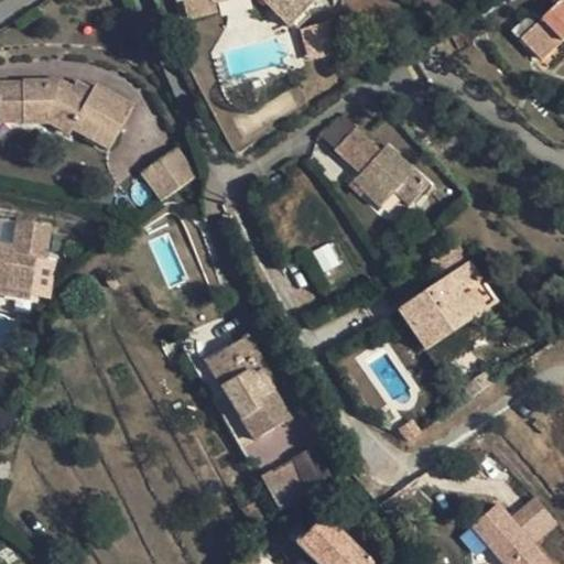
[(216,14),(215,6),(209,0),(175,0),(177,7),(184,6),(190,20),(216,14)]
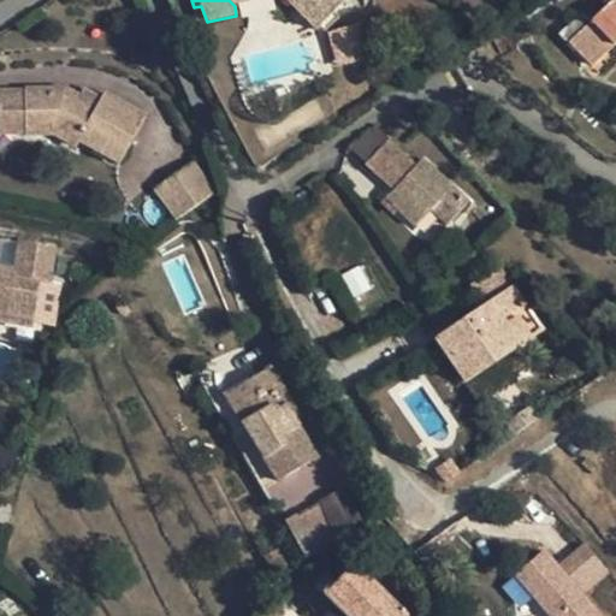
[(229,0),(235,6),(235,3),(246,0),(289,0),(318,29),(348,0),(229,0)]
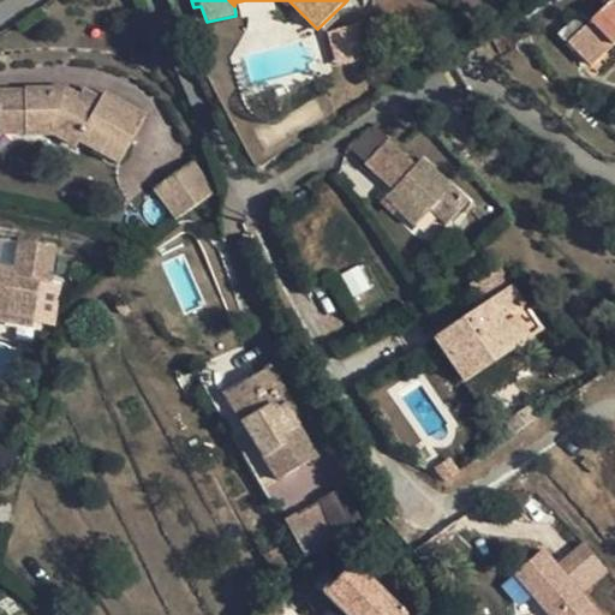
[(586,11),(585,9),(560,33),(590,66),(613,43),(614,46),(614,0),(609,0),(596,13),(590,7),(586,11)]
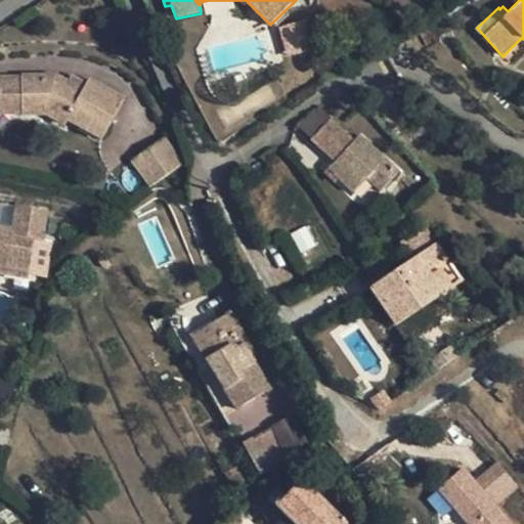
[(84,87),(68,79),(56,73),(20,74),(19,78),(0,76),(0,92),(20,93),(20,114),(22,115),(47,115),(64,125),(68,120),(102,138),(125,96),(90,76),(87,81),(84,87)]
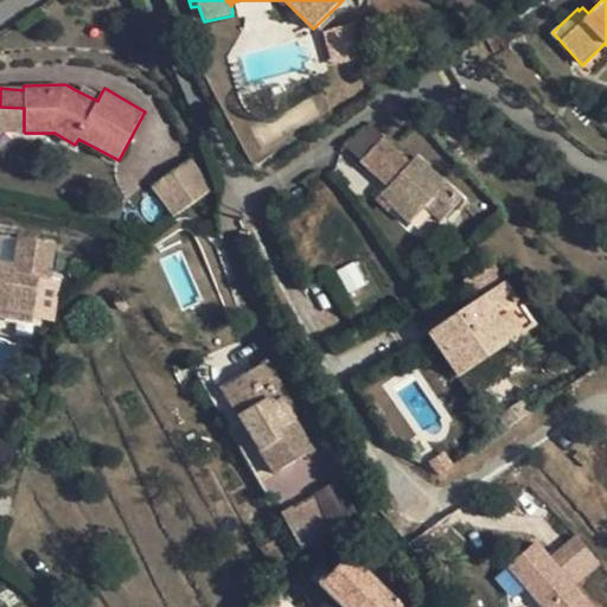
[(83,84),(78,91),(97,101),(101,94),(83,84)]
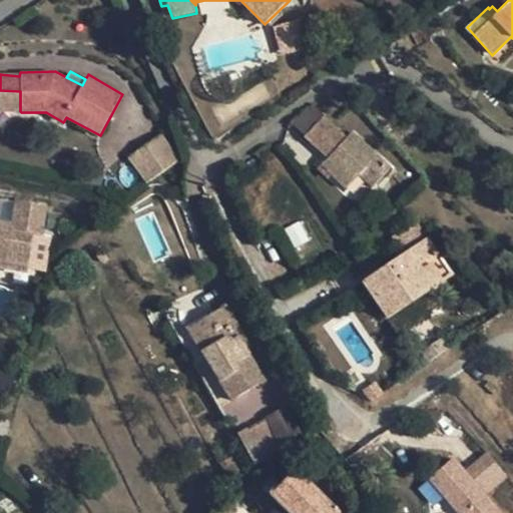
[(0,90),(0,109),(20,111),(20,91),(0,90)]
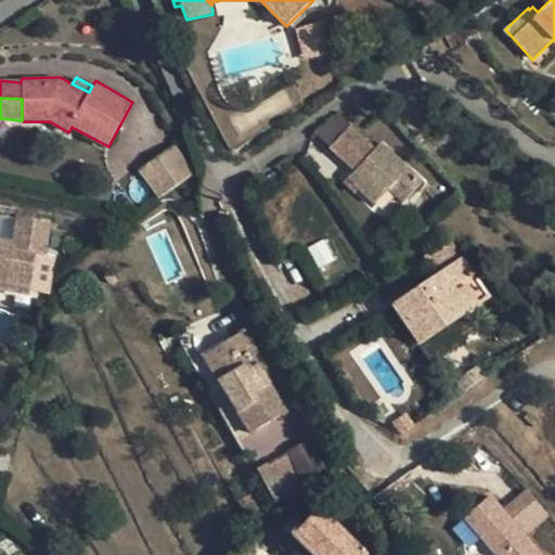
[(340,112),(315,131),(330,145),(340,134),(349,125),(351,124),(340,112)]
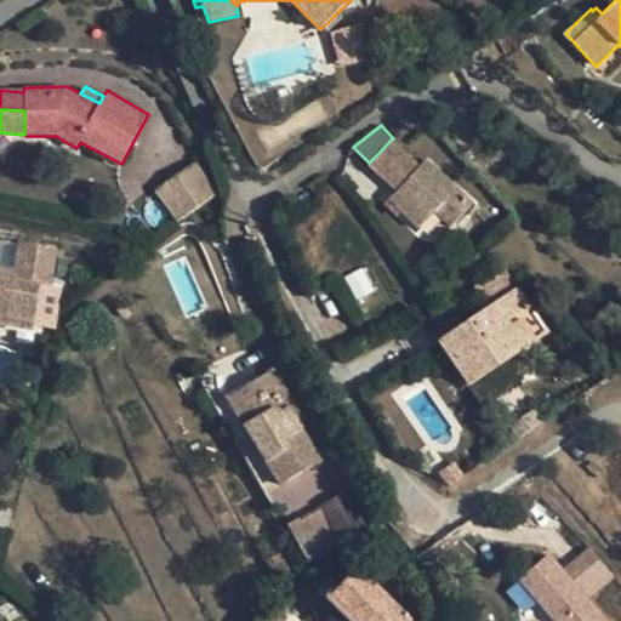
[(400,169),(389,182),(397,189),(389,200),(420,226),(436,211),(450,226),(472,201),(428,160),(420,169),(391,140),(381,151),(400,169)]
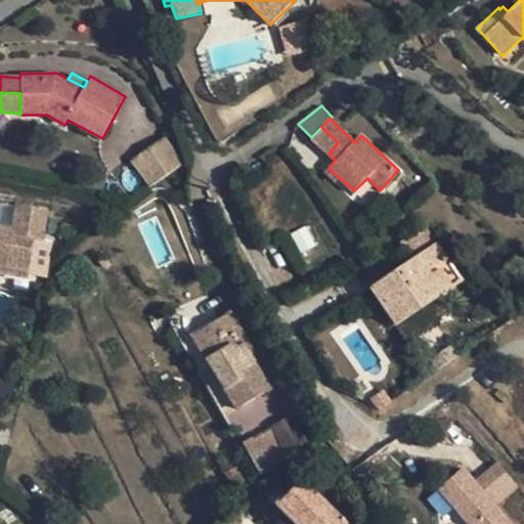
[(338,142),(321,127),(311,137),(329,154),(338,142)]
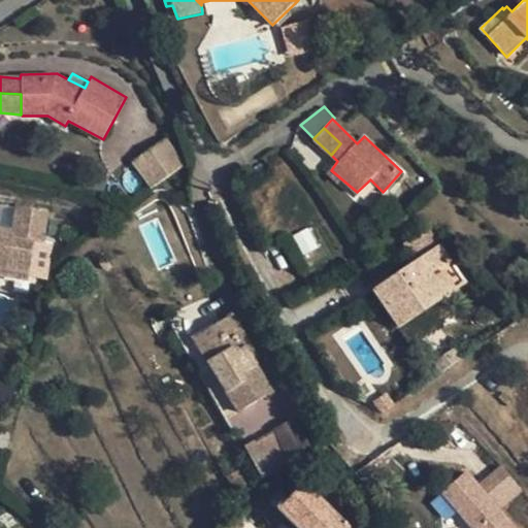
[(165,178),(186,164),(166,139),(133,161),(152,188),(165,178)]
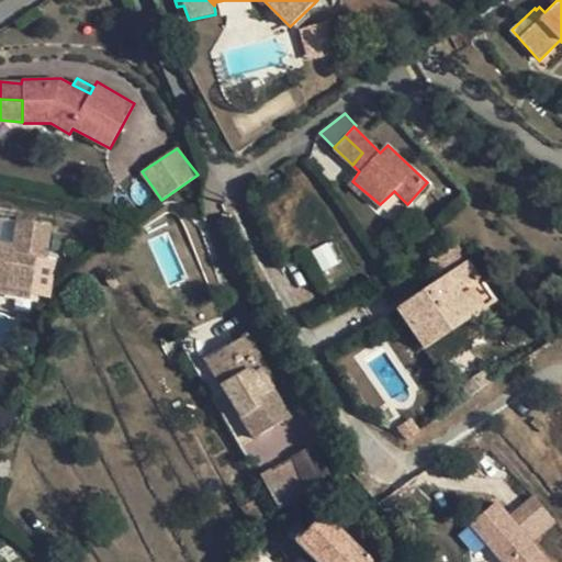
[(13,250),(0,248),(0,290),(33,296),(40,256),(48,257),(55,225),(20,218),(13,250)]
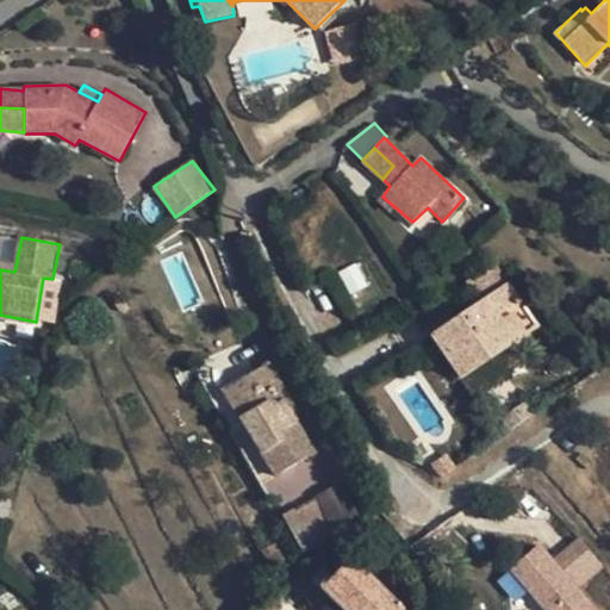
[(443,328),(472,369),(536,325),(508,284),(510,282),(496,263),(468,281),(481,302),(443,328)]
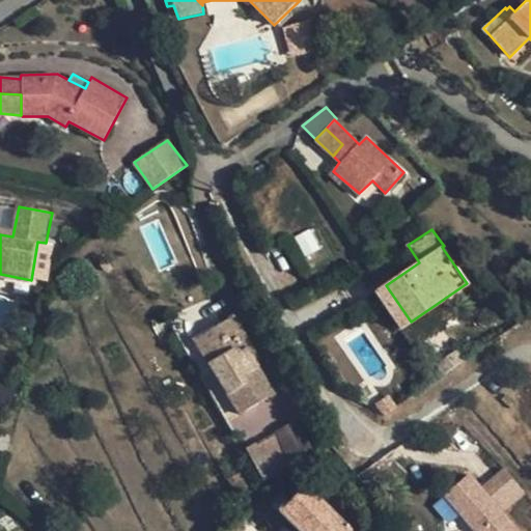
[(411,322),(386,285),(376,291),(400,329),(411,322)]
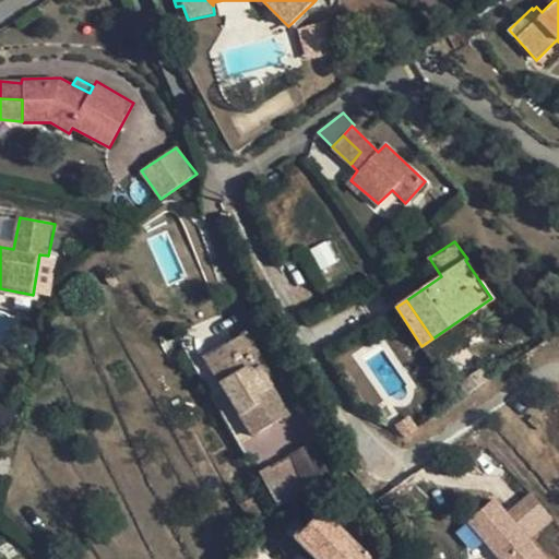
[(290,414),(270,382),(262,369),(266,366),(247,333),(205,358),(253,436),(290,414)]
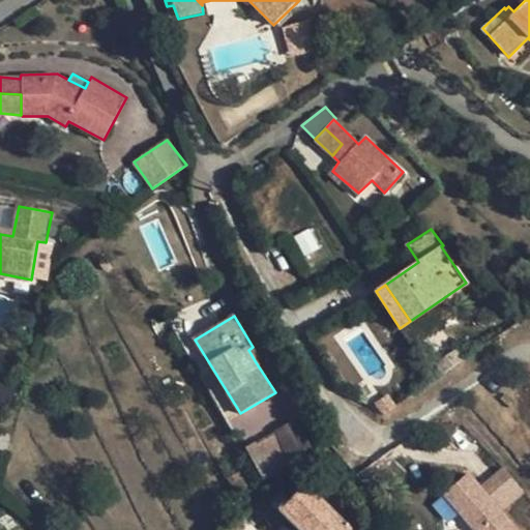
[(261,359),(253,347),(248,350),(256,362),(261,359)]
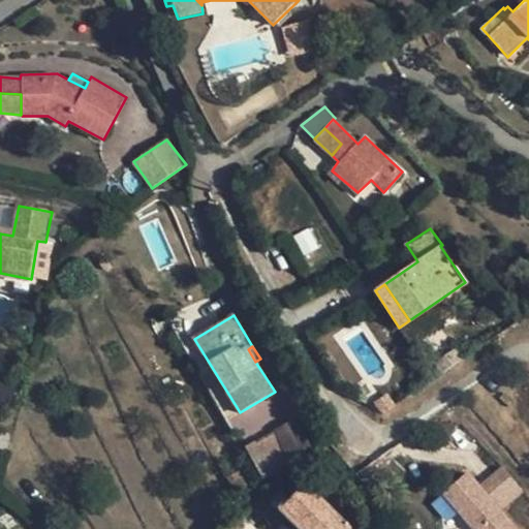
[(276,432),(257,443),(269,464),(288,453),(276,432)]
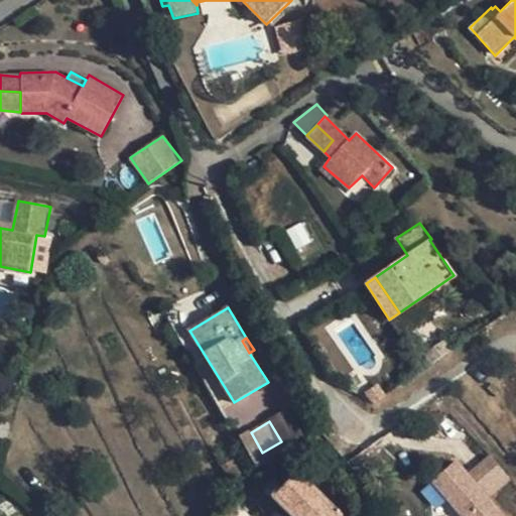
[(428,482),(459,515),(508,515),(491,497),(512,479),(488,453),(468,472),(456,458),(428,482)]
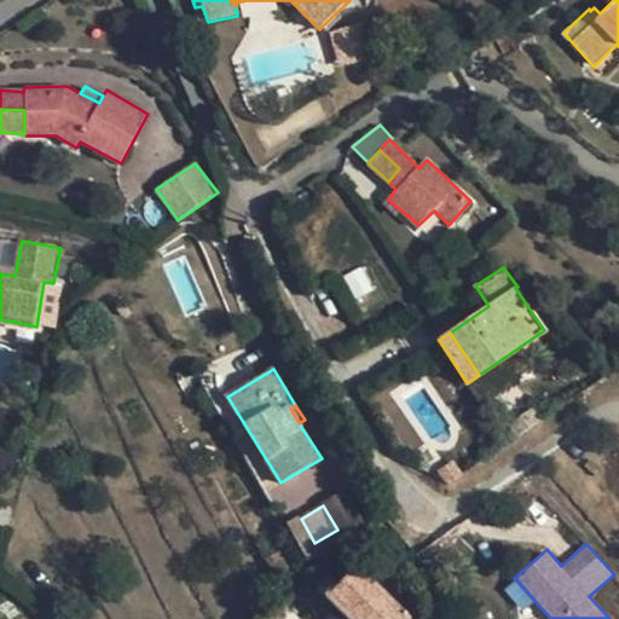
[(406,618),(417,609),(366,557),(327,596),(348,618),(406,618)]
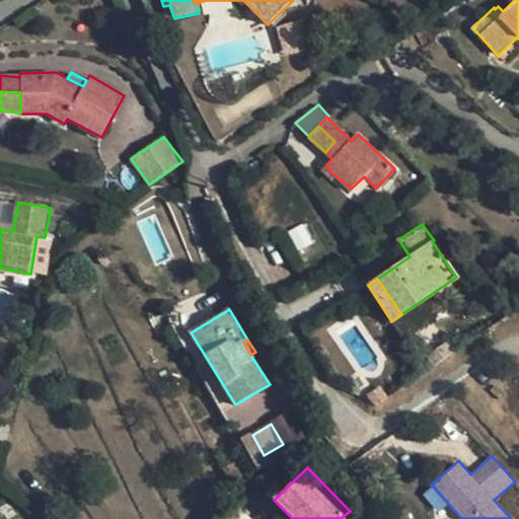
[(236,518),(240,517),(231,507),(216,518),(236,518)]
